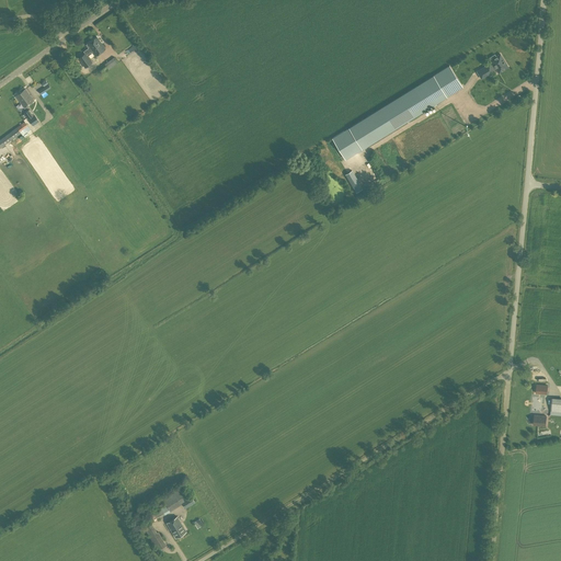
[(95,56),(105,49),(96,37),(87,45),(89,48),(84,52),(86,53),(78,58),(86,68),(92,63),(87,55),(91,52),(91,53),(92,52),(95,56)]
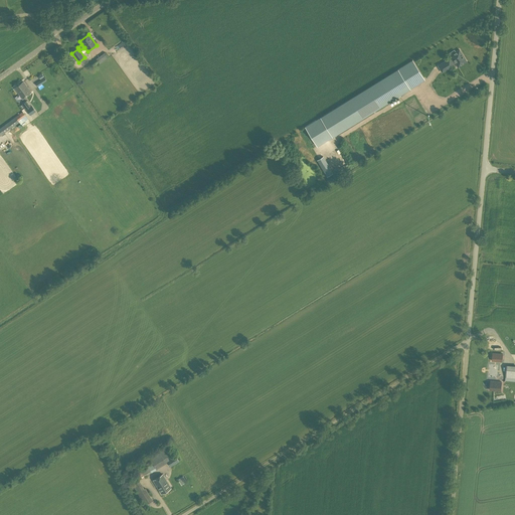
[(455,50),(454,49),(450,52),(451,54),(450,55),(452,58),(451,59),(450,58),(443,62),(448,69),(454,65),(454,64),(455,63),(458,67),(467,61),(460,49),(456,51),(455,50)]
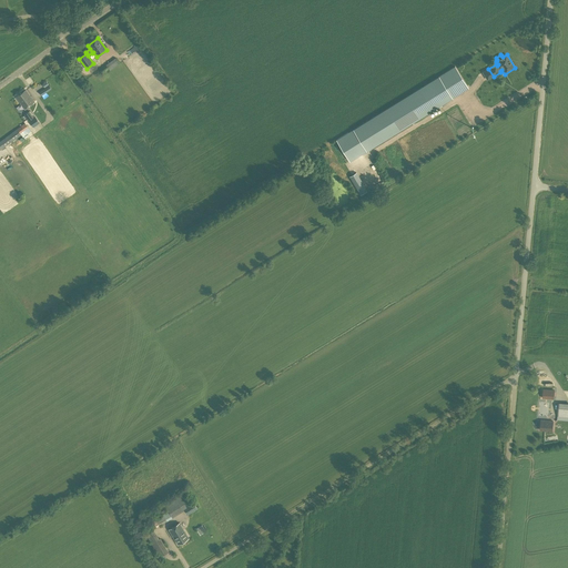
[(110,70),(120,63),(117,58),(99,70),(102,73),(103,73),(107,71),(109,69),(110,70)]
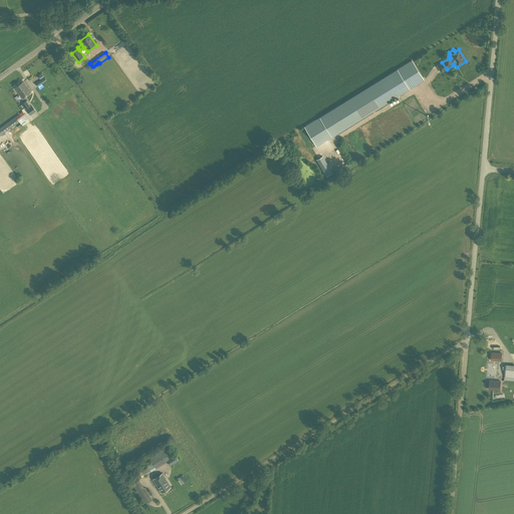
[(304,126),(316,146),(327,140),(328,141),(333,138),(332,137),(424,79),(412,59),(304,126)]
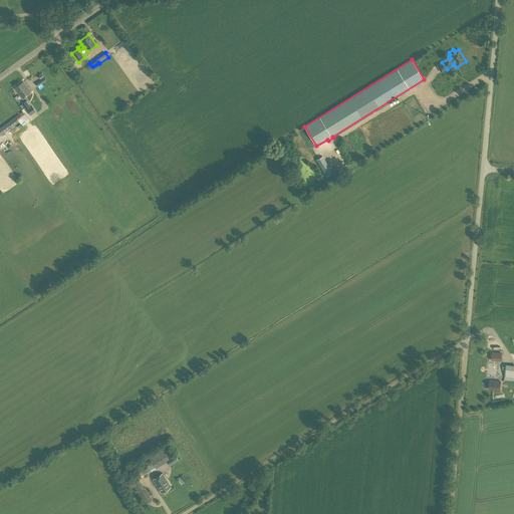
[(37,86),(46,80),(44,77),(35,83),(37,86)]
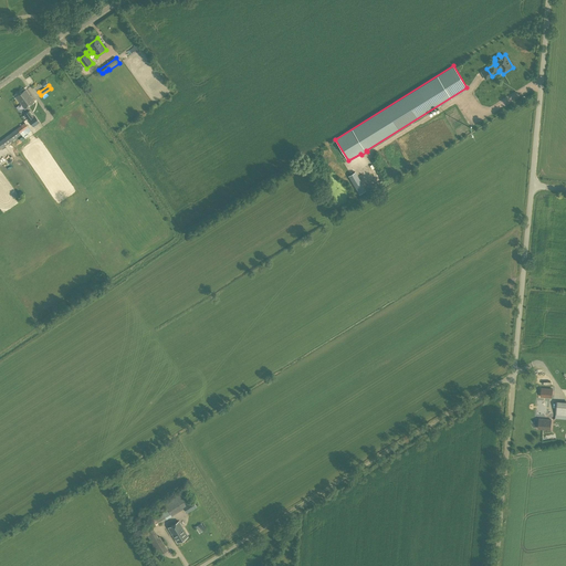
[(24,108),(34,102),(25,90),(16,97),(24,108)]
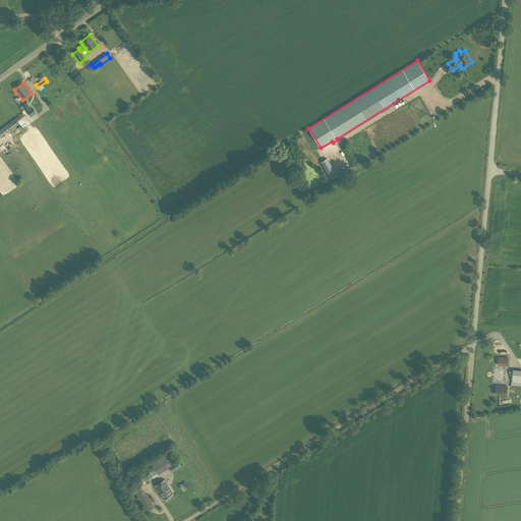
[(31,107),(27,102),(22,105),(22,106),(24,109),(25,111),(31,107)]
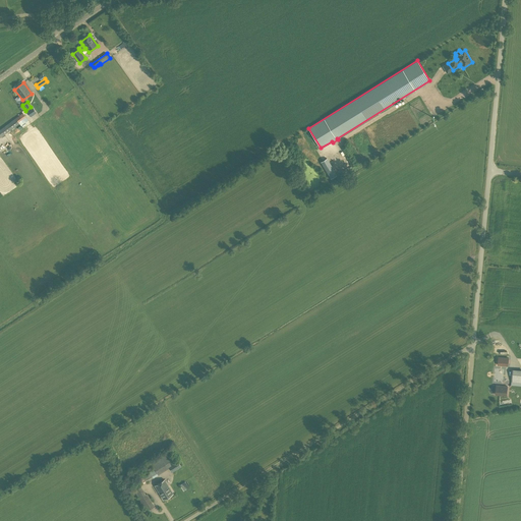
[(22,113),(0,129),(4,134),(11,129),(12,129),(19,124),(18,122),(25,117),(22,113)]
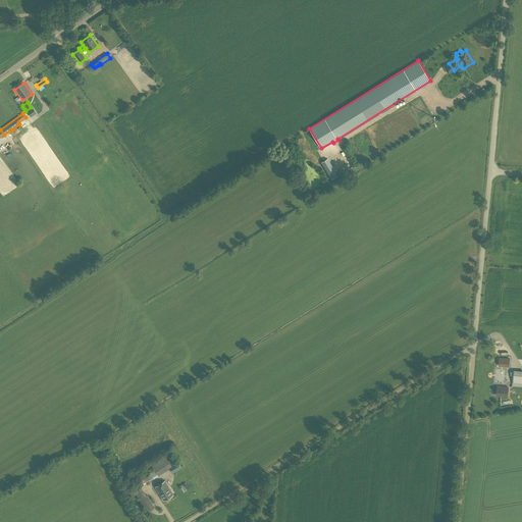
[(325,167),(331,179),(338,175),(332,164),(325,167)]
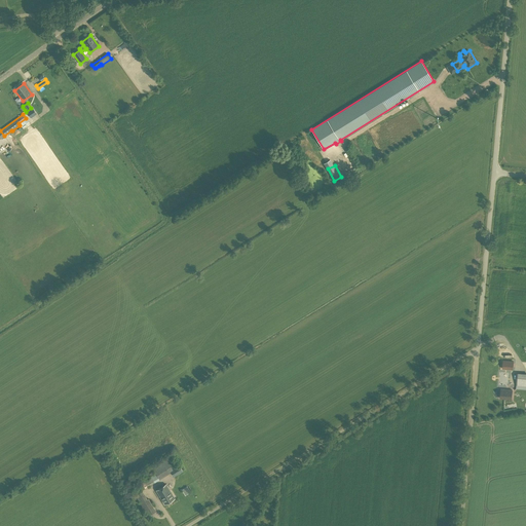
[(501,361),(500,368),(511,369),(512,362),(501,361)]
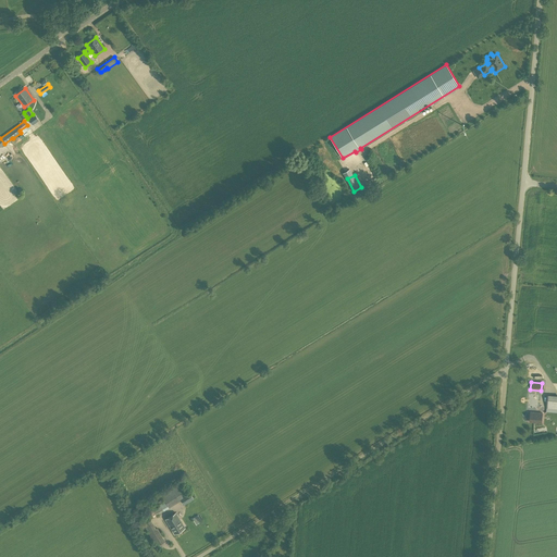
[(556,408),(556,395),(547,395),(546,408),(556,408)]
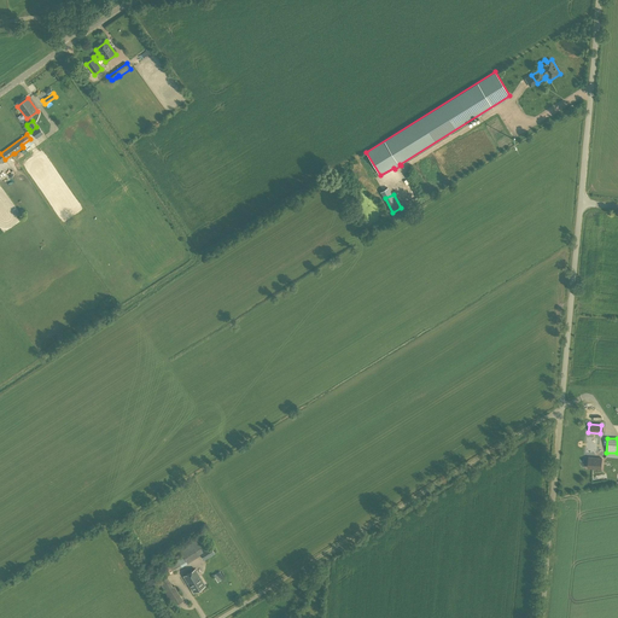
[(601,468),(602,459),(589,458),(588,467),(601,468)]
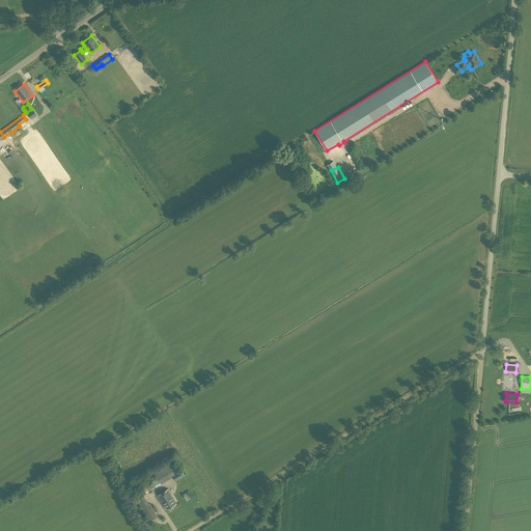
[(185,476),(182,470),(174,474),(172,475),(173,476),(175,481),(185,476)]
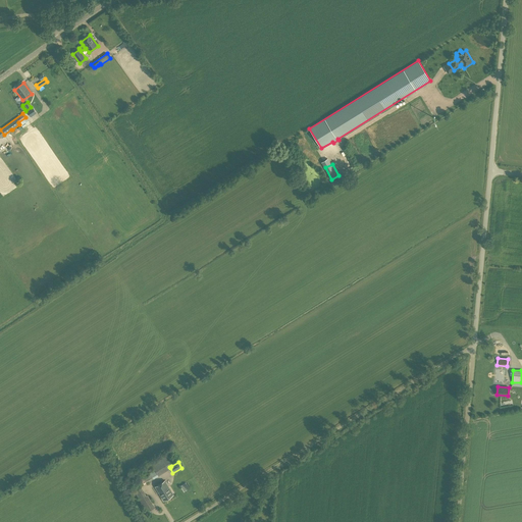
[(158,475),(153,467),(147,471),(149,474),(141,479),(144,484),(158,475)]
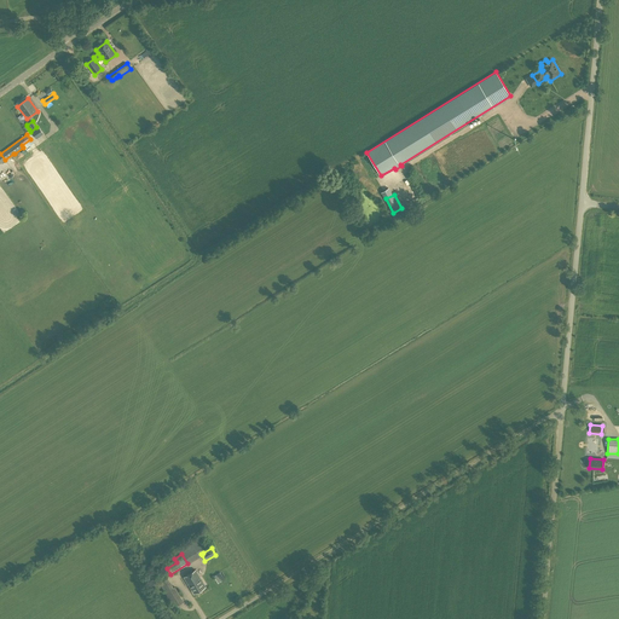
[(194,594),(206,586),(196,570),(184,577),(194,594)]
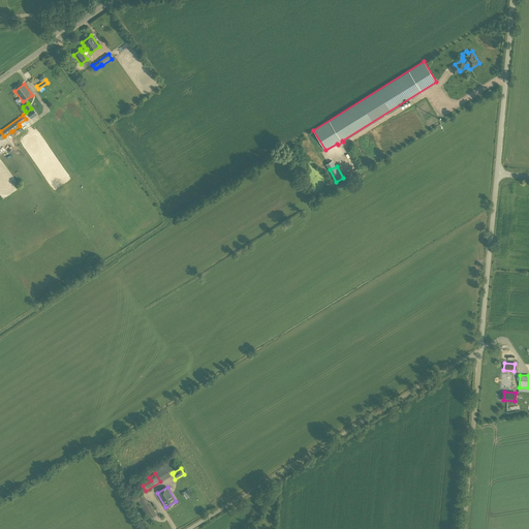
[(150,502),(149,501),(149,502),(142,506),(149,519),(157,514),(150,502)]
